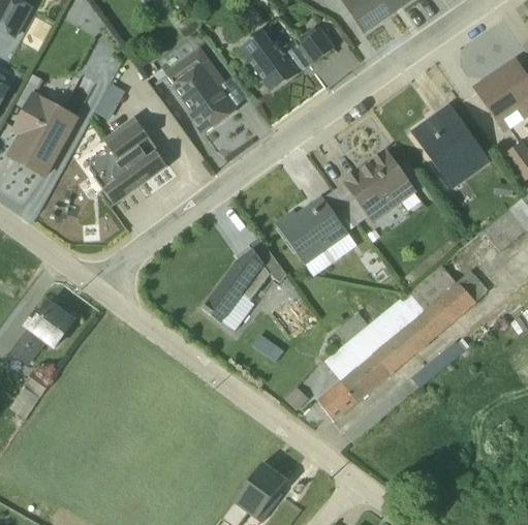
[(33,6),(22,0),(0,0),(0,29),(14,38),(33,6)]
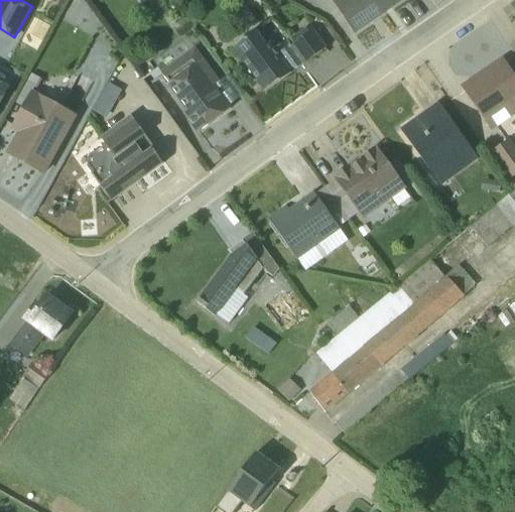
[(384,11),(377,0),(333,0),(354,31),(384,11)]
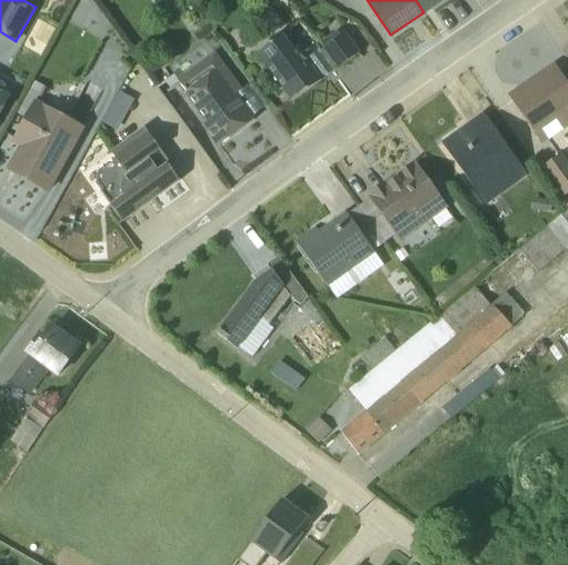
[(416,0),(424,12),(440,0),(416,0)]
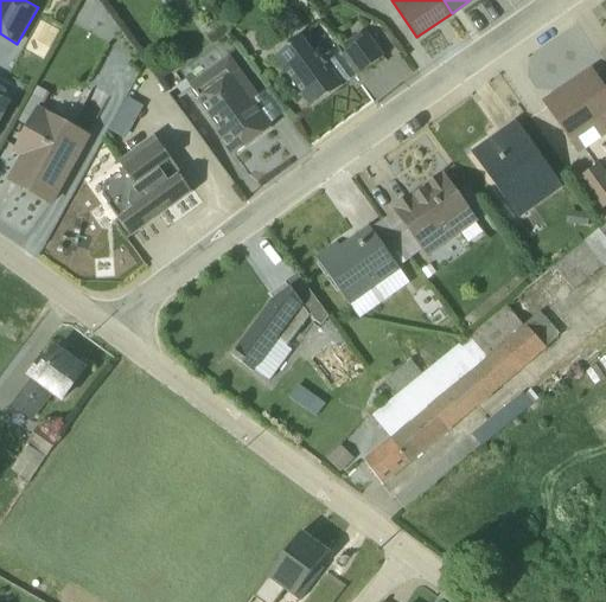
[(312,106),(383,55),(368,32),(364,34),(359,30),(342,42),(346,49),(343,51),(338,45),(320,58),(300,33),(273,52),(312,106)]
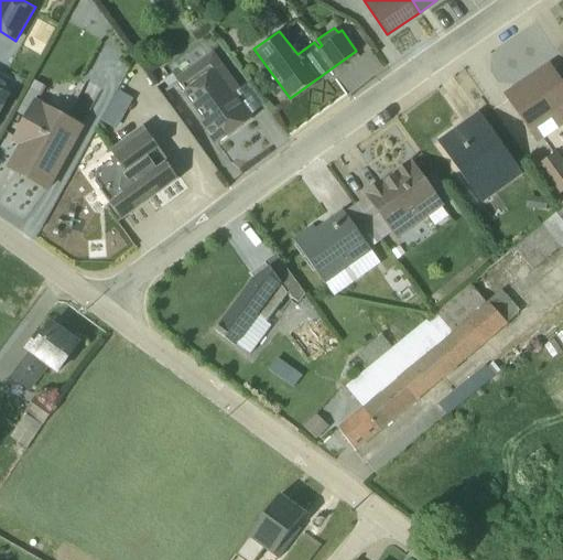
[(239,86),(213,50),(174,77),(204,118),(201,121),(216,142),(251,117),(234,90),(239,86)]
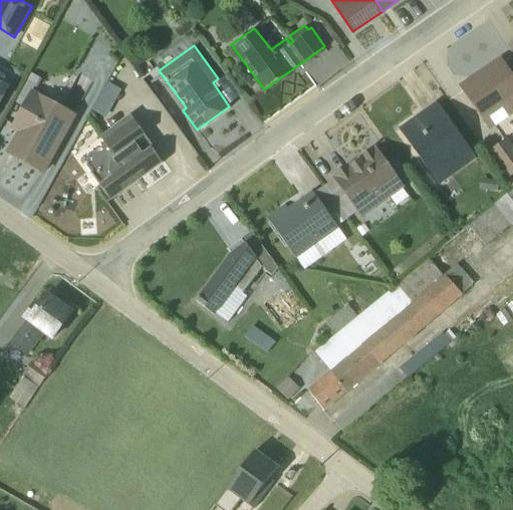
[(512,72),(501,55),(458,83),(489,129),(512,112),(512,72)]
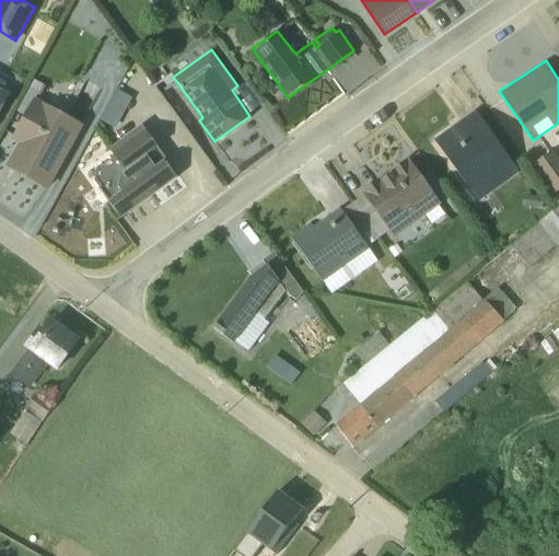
[(0,112),(11,92),(0,87),(0,112)]
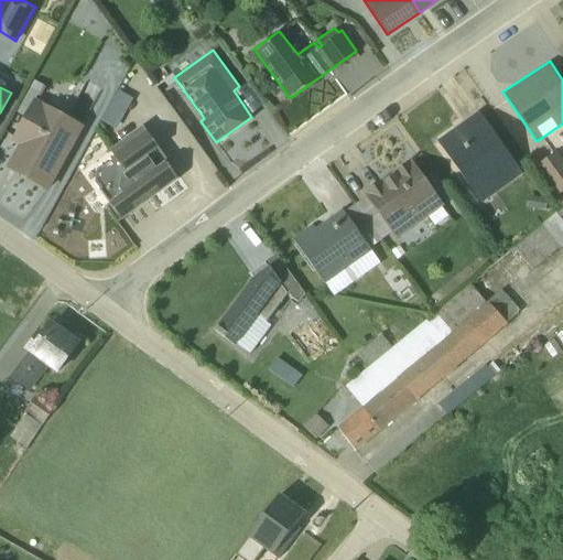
[(133,97),(119,89),(101,120),(116,128),(133,97)]
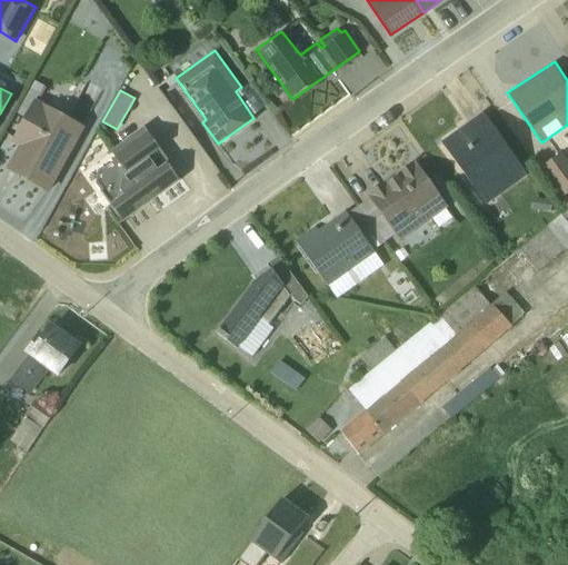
[(7,168),(49,191),(85,126),(35,98),(11,140),(18,145),(7,168)]
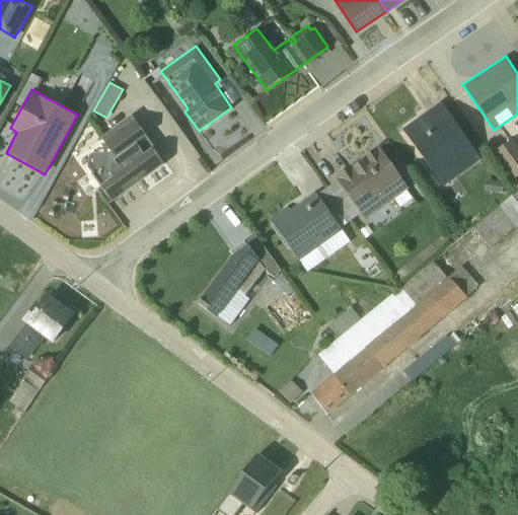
[(482,158),(440,100),(401,128),(442,186),(482,158)]
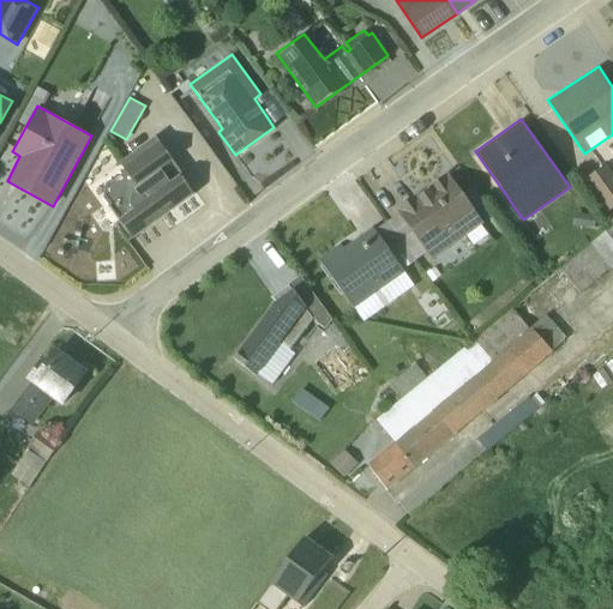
[(185,175),(155,136),(119,161),(125,170),(107,184),(106,196),(110,203),(108,204),(119,219),(115,223),(128,240),(193,192),(182,176),(185,175)]
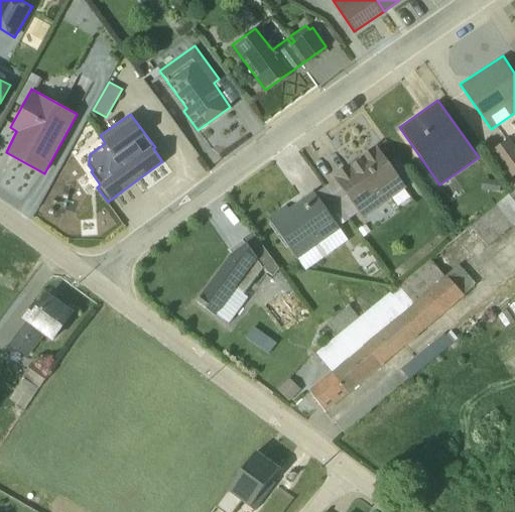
[(491,149),(510,177),(514,173),(514,145),(509,136),(491,149)]
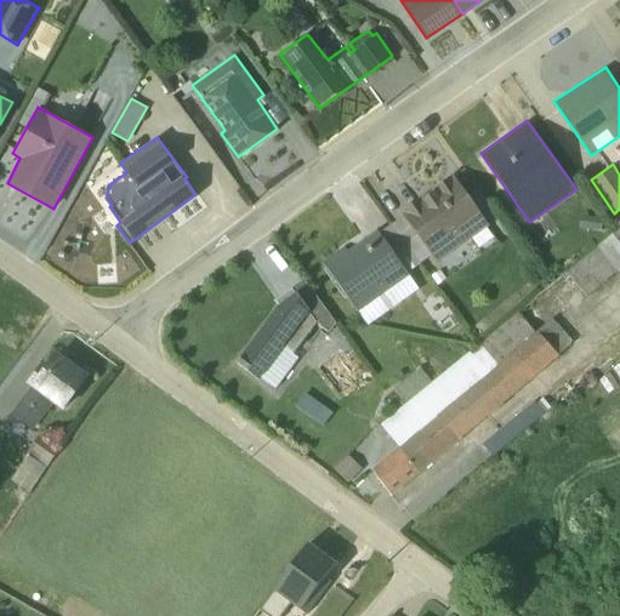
[(489,223),(453,172),(400,211),(403,215),(392,222),(421,262),(432,255),(437,261),(489,223)]
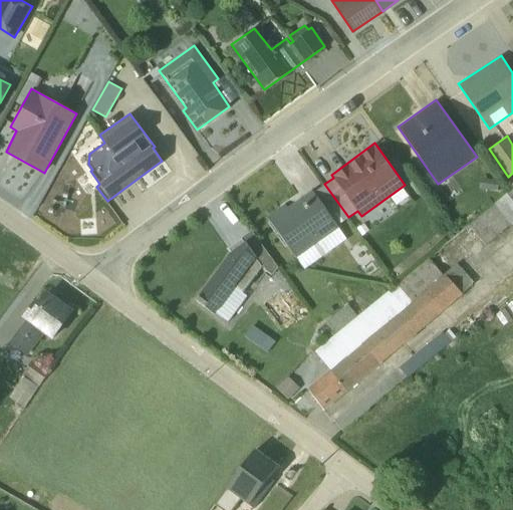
[(479,187),(499,190),(500,178),(481,176),(479,187)]
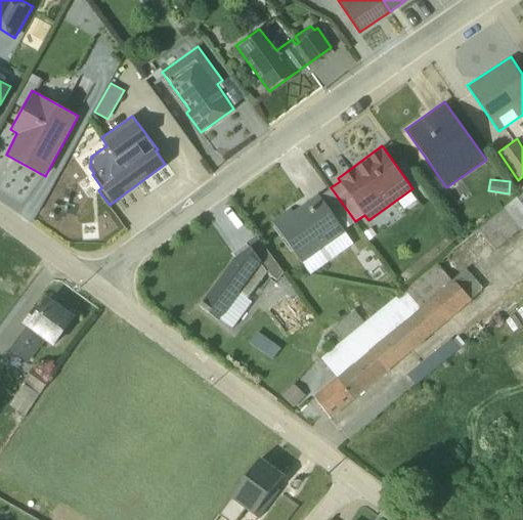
[(271,219),(274,224),(272,225),(291,252),(293,250),(309,273),(353,243),(344,229),(355,221),(331,187),(320,196),(317,191),(293,210),(290,206),(271,219)]
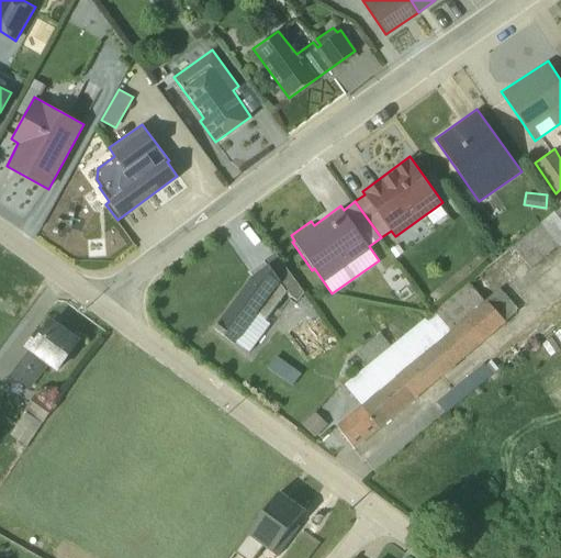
[(560,207),(514,246),(531,267),(559,245),(560,246),(560,207)]
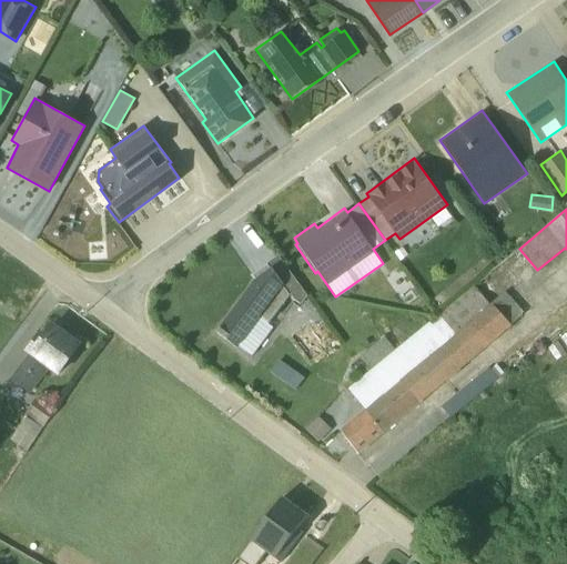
[(255,280),(216,331),(235,345),(236,344),(252,354),(274,325),(267,320),(289,292),(282,282),(272,268),(255,280)]
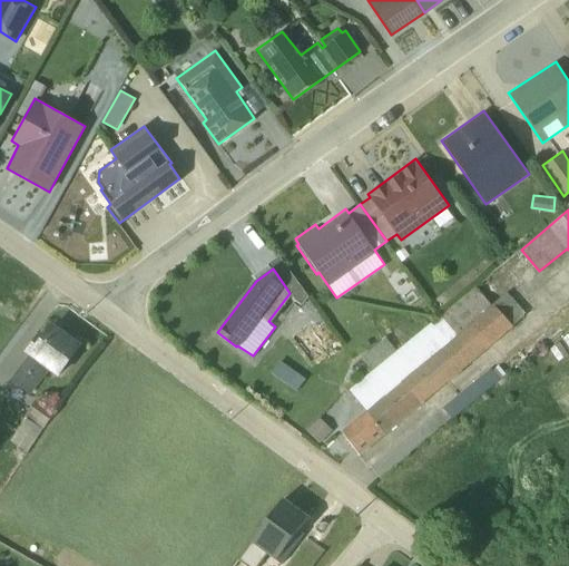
[(491,303),(477,285),(398,350),(372,370),(349,389),(366,410),(491,303)]
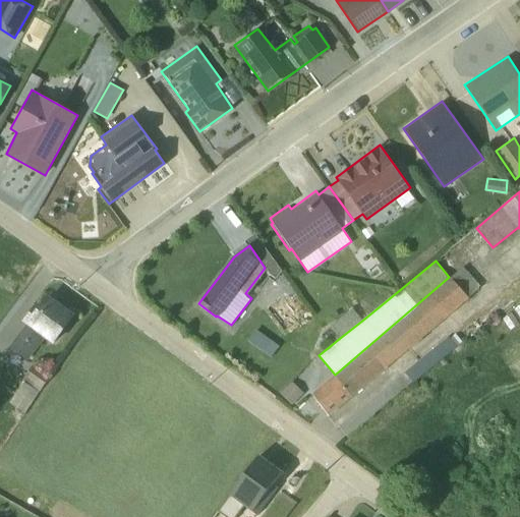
[(328,413),(480,285),(463,265),(449,277),(335,375),(312,395),(328,413)]
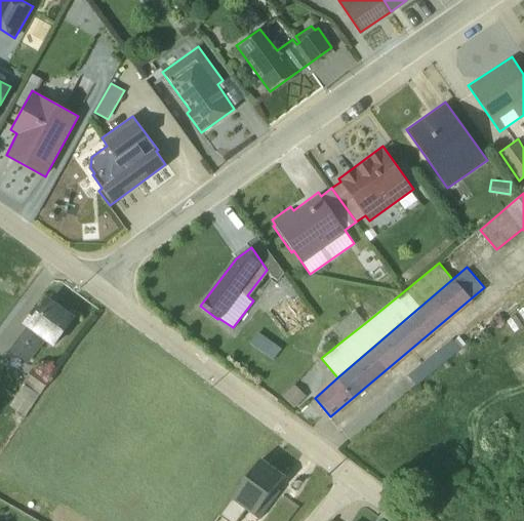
[(53,347),(76,317),(48,296),(40,307),(36,304),(22,323),(25,325),(9,347),(29,361),(44,341),(53,347)]
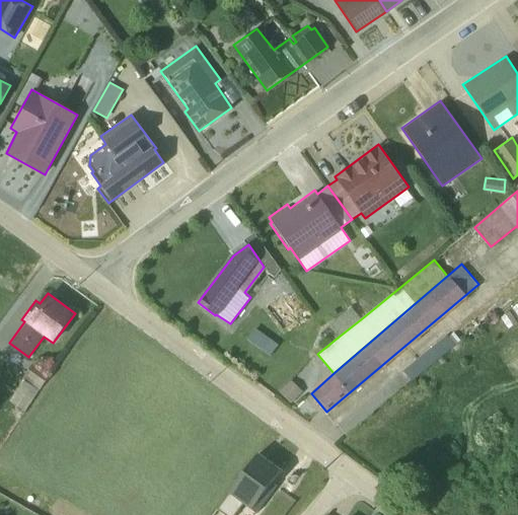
[(339,337),(362,318),(351,305),(328,324),(339,337)]
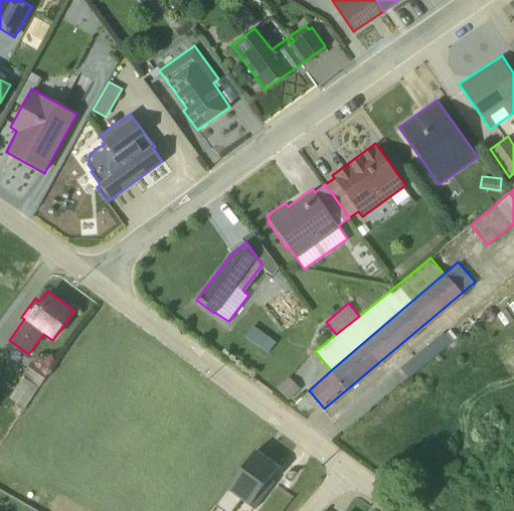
[(335,420),(343,430),(457,337),(450,329),(445,333),(444,332),(335,420)]
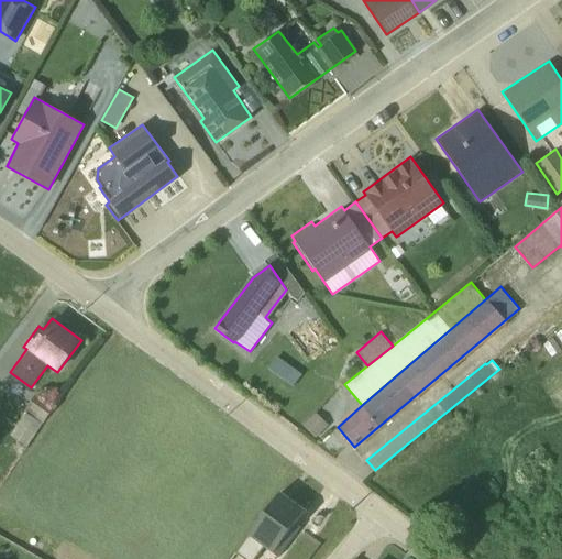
[(10,434),(28,446),(55,404),(36,391),(24,409),(26,410),(10,434)]
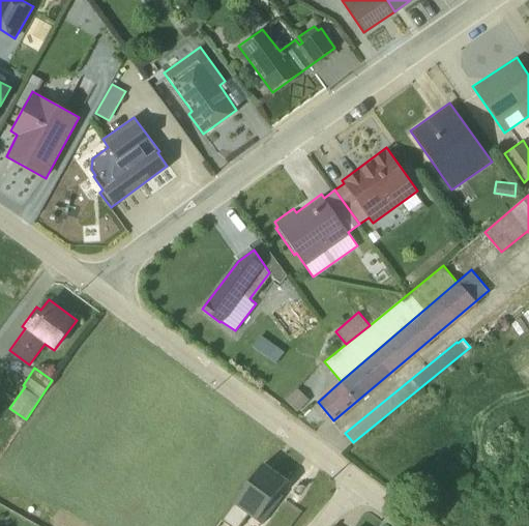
[(305,401),(294,390),(286,400),(296,410),(305,401)]
